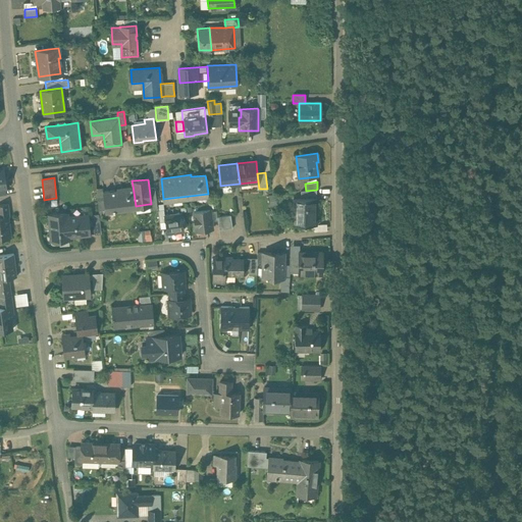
[(117,190),(103,192),(105,210),(136,206),(133,186),(116,188),(117,190)]
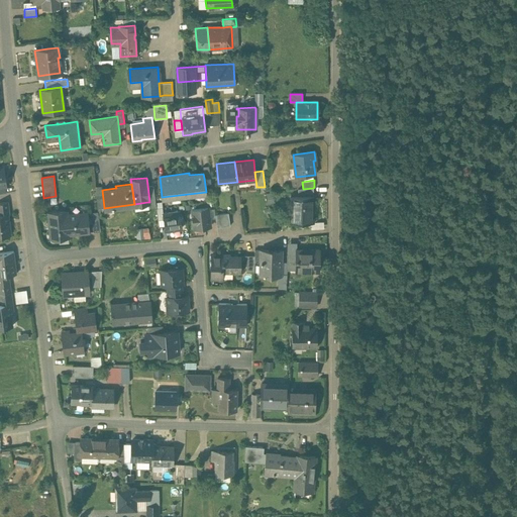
[(153,185),(147,185),(149,202),(147,202),(148,207),(156,206),(153,185)]
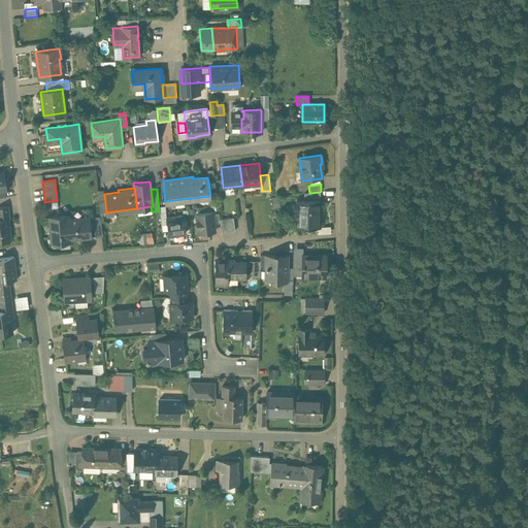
[(309,193),(304,193),(304,200),(320,201),(320,192),(309,193)]
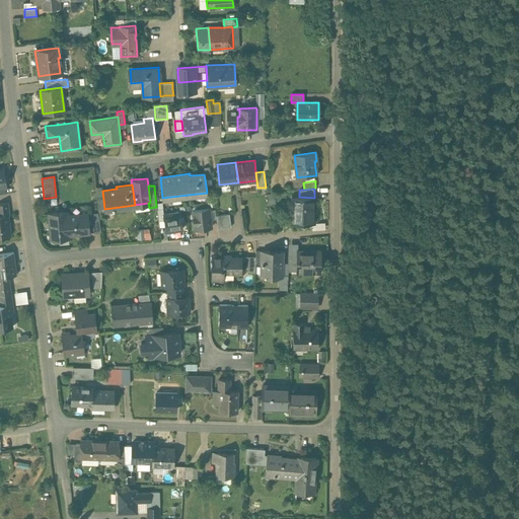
[(299,197),(292,197),(292,208),(294,208),(294,223),(292,223),(314,224),(314,198),(299,197)]
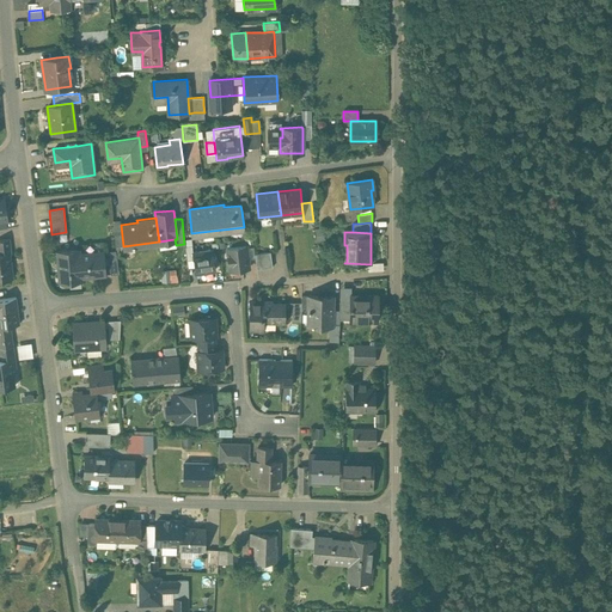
[(8,238),(0,239),(0,279),(12,277),(8,254),(11,252),(8,238)]
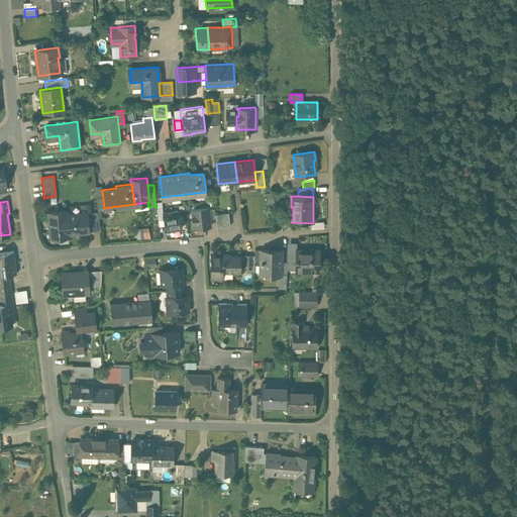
[(208,207),(191,209),(194,228),(210,226),(208,207)]
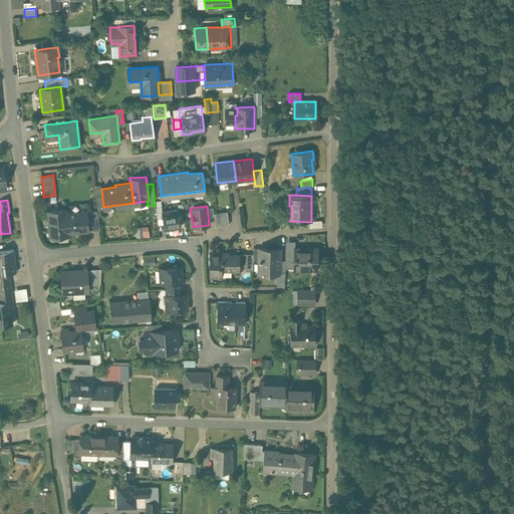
[(66,209),(47,211),(50,237),(68,235),(68,232),(66,215),(66,213),(66,209)]
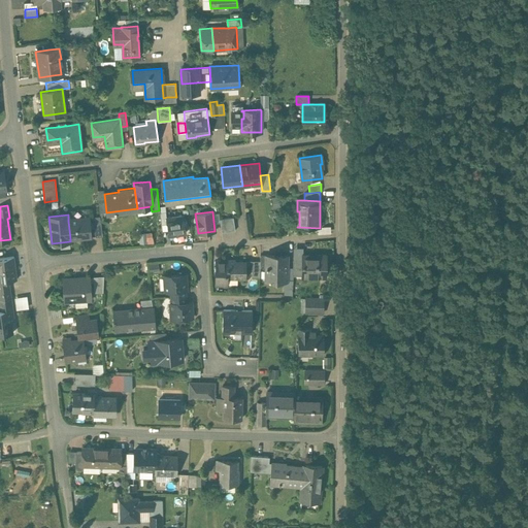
[(184,216),(166,218),(168,235),(186,232),(184,216)]
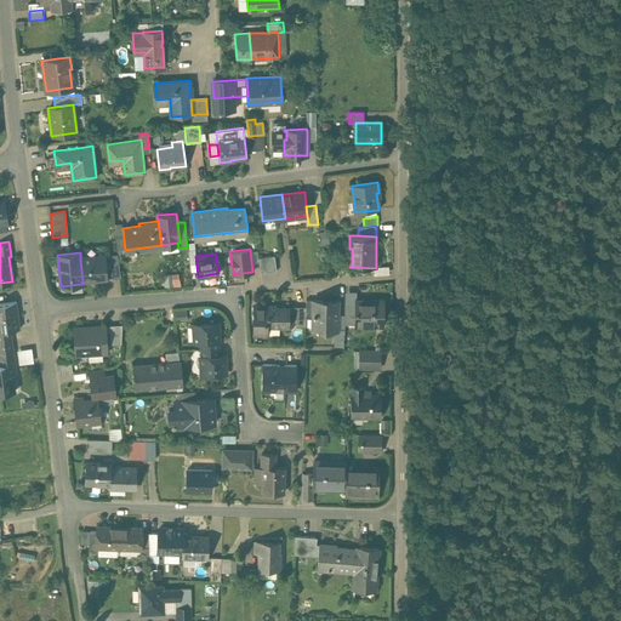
[(104,255),(80,257),(80,260),(83,280),(107,278),(104,255)]
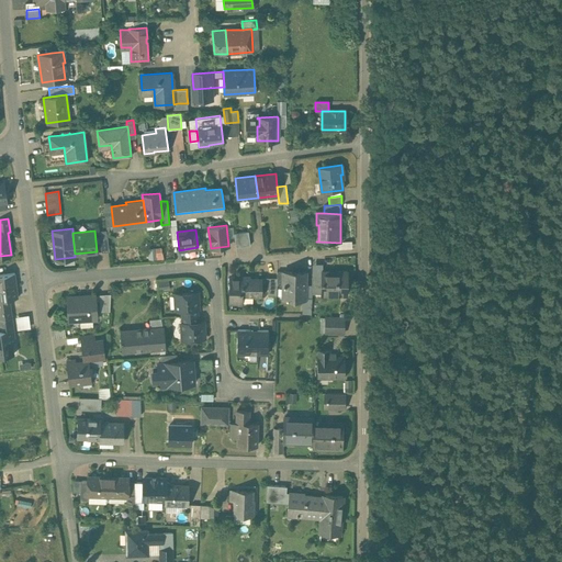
[(248,231),(234,233),(236,247),(250,245),(248,231)]
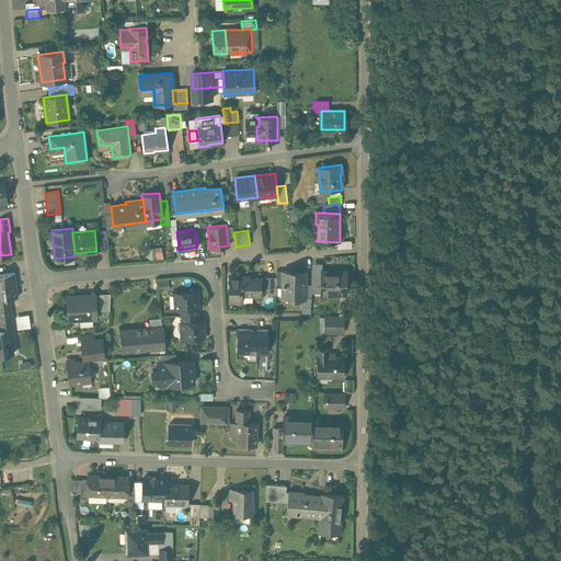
[(106,235),(99,236),(101,251),(109,250),(106,235)]
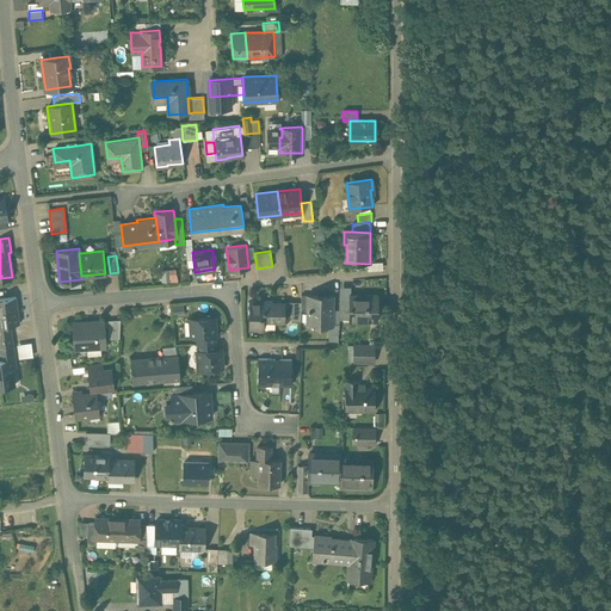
[(165,267),(165,281),(180,281),(180,267),(165,267)]
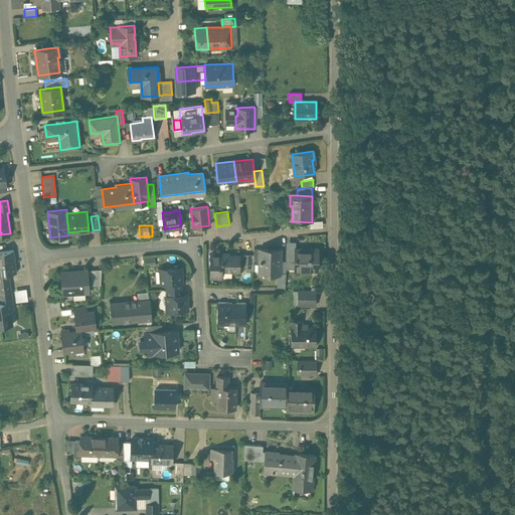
[(318,249),(296,249),(296,246),(295,246),(295,253),(295,270),(318,271),(318,249)]
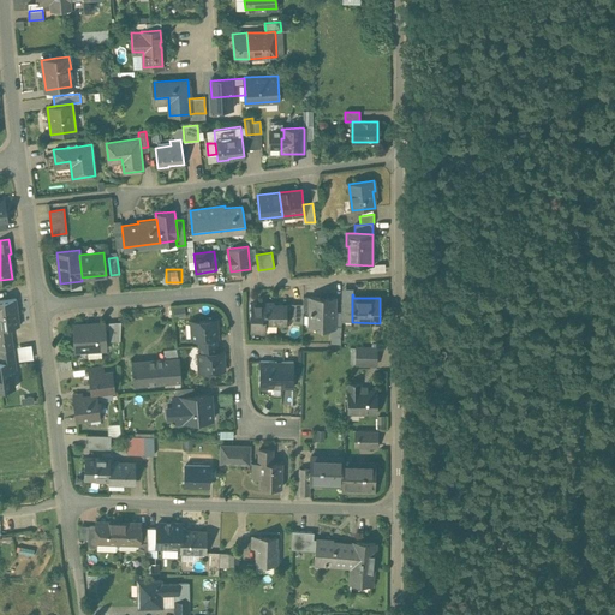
[(334,297),(310,297),(310,312),(310,326),(334,326),(334,311),(334,297)]
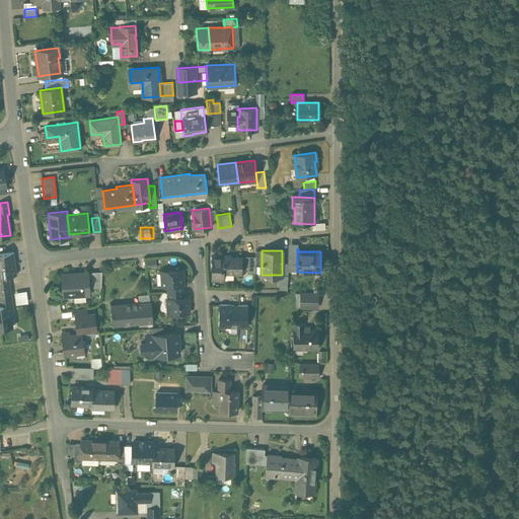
[(12,252),(0,253),(0,276),(8,275),(15,274),(13,262),(12,252)]
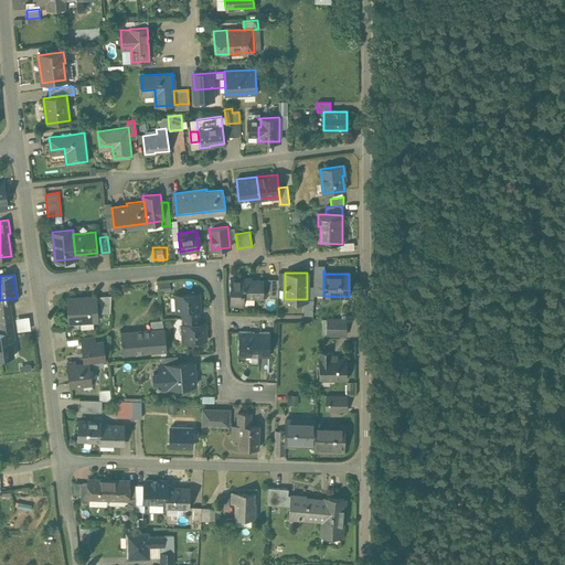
[(262,280),(251,280),(252,278),(243,278),(243,277),(242,277),(242,278),(242,298),(243,298),(243,297),(262,297),(262,298),(263,298),(263,279),(262,279),(262,280)]
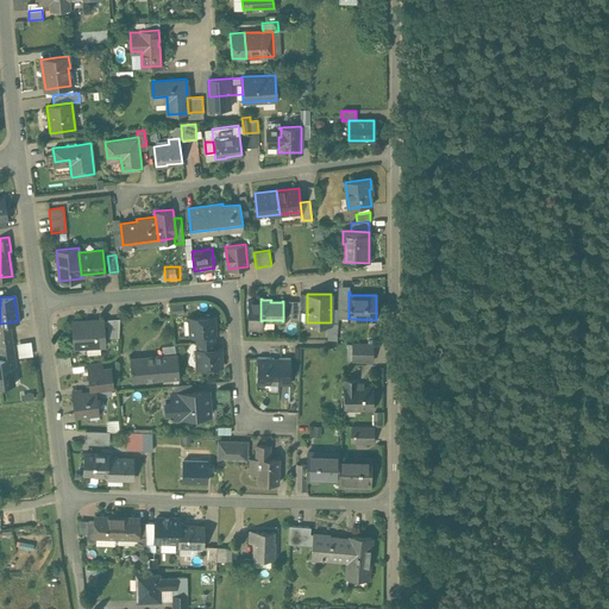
[(261,300),(249,300),(249,327),(261,328),(261,321),(261,300)]
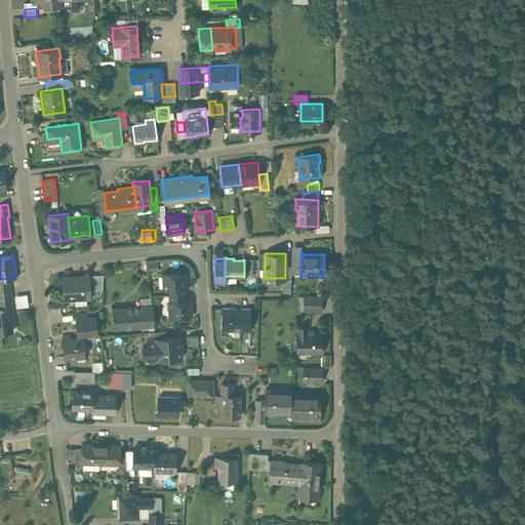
[(300,258),(291,258),(291,267),(291,274),(300,275),(300,258)]
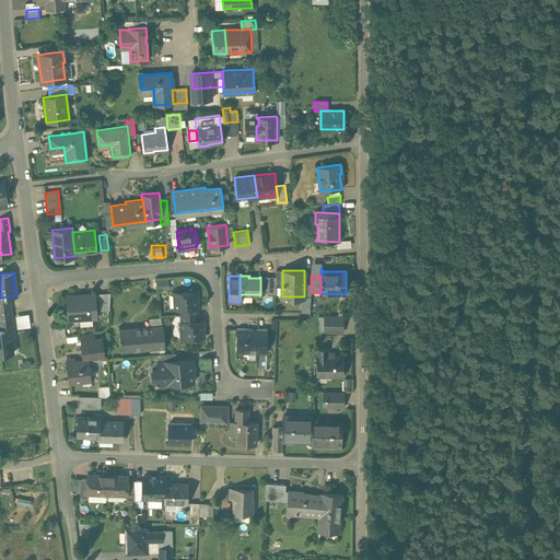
[(276,277),(267,277),(267,294),(276,294),(276,283),(276,277)]
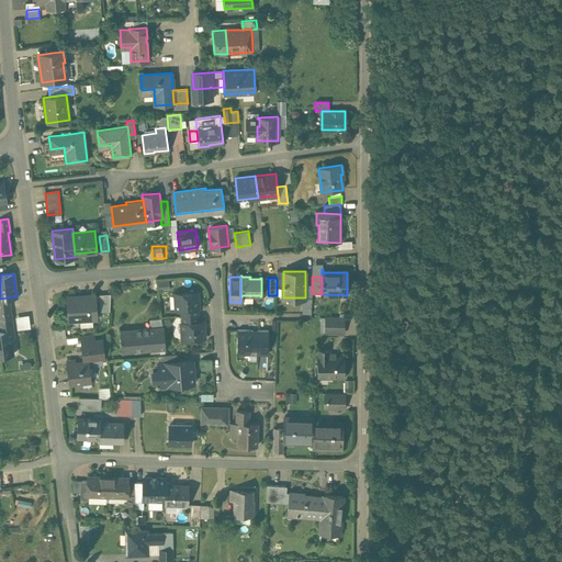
[(197,292),(175,293),(176,310),(181,308),(197,308),(198,307),(197,292)]
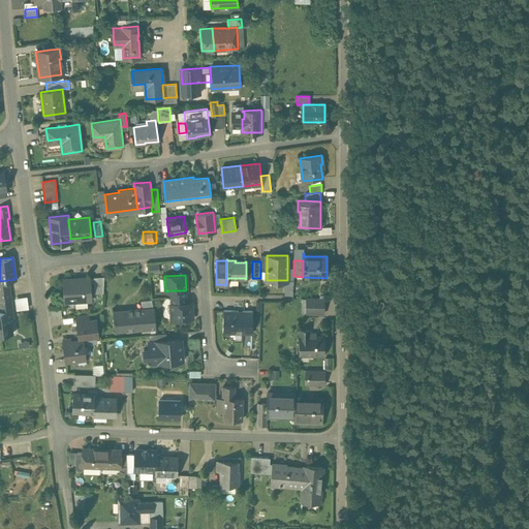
[(82,278),(74,279),(74,278),(62,279),(64,301),(65,301),(65,300),(80,299),(80,300),(91,300),(90,277),(83,278),(82,276),(82,277),(82,278)]
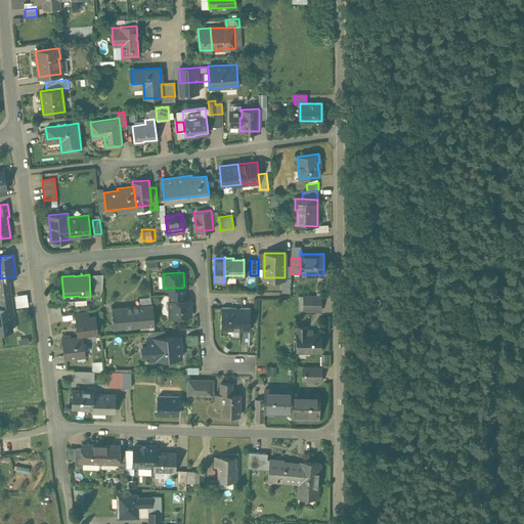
[(102,273),(92,274),(93,290),(101,289),(102,273)]
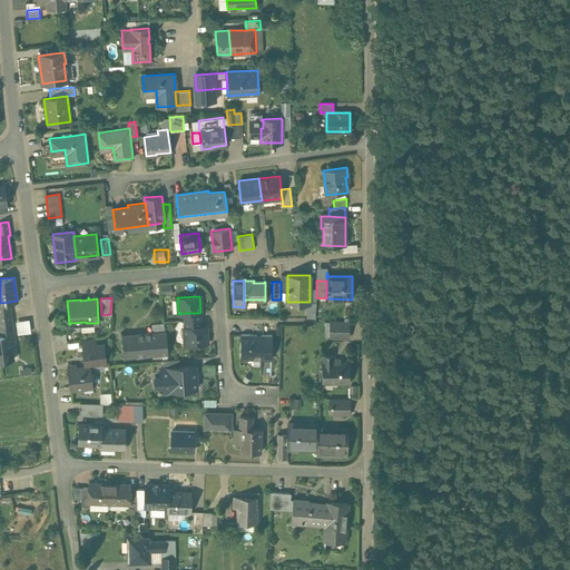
[(0,303),(0,323),(11,322),(9,302),(0,303)]
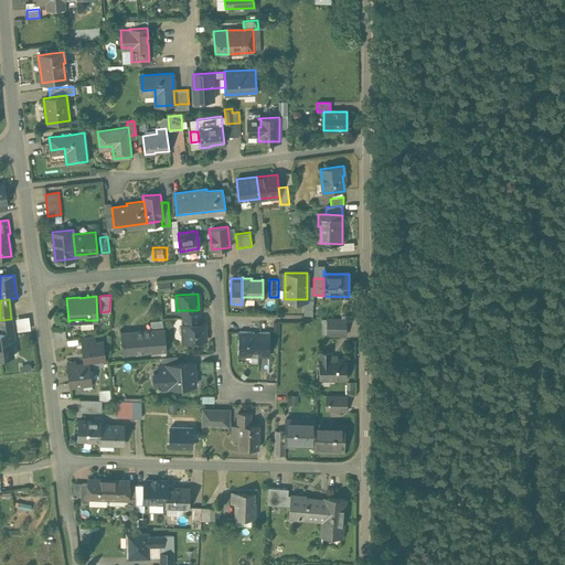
[(19,317),(20,330),(33,329),(32,316),(19,317)]
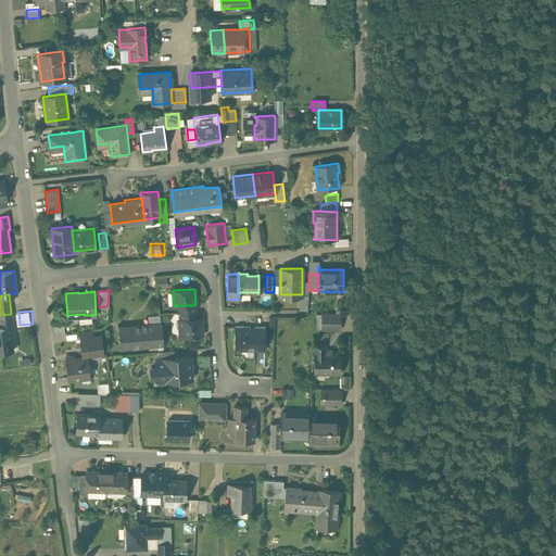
[(0,315),(0,325),(0,327),(0,326),(0,351),(13,350),(13,349),(12,349),(10,332),(13,331),(11,314),(0,315)]
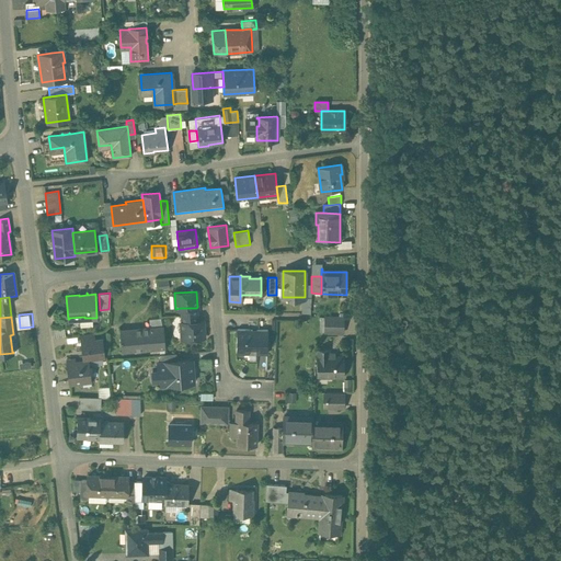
[(344,318),(324,318),(324,332),(343,333),(344,318)]
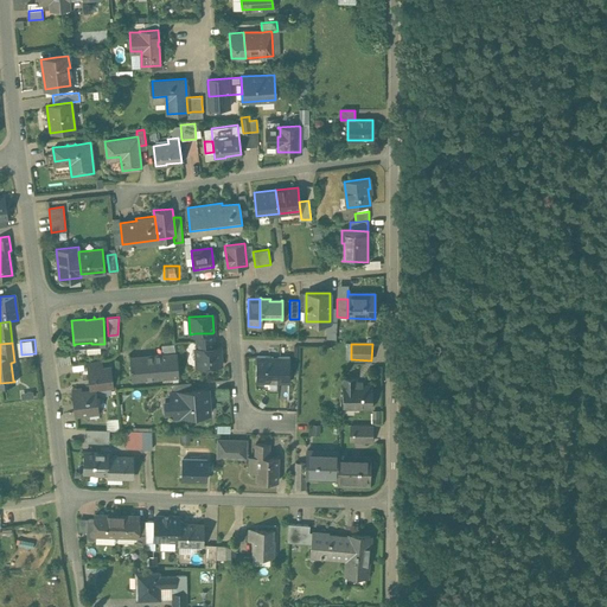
[(197,347),(196,349),(197,365),(221,364),(219,346),(213,347),(197,347)]
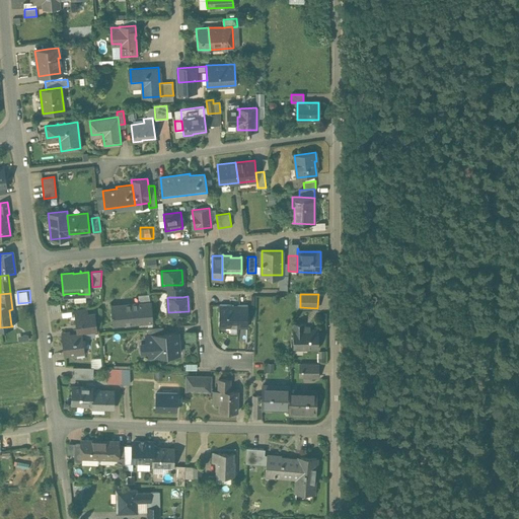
[(151,301),(132,303),(133,323),(152,321),(151,310),(151,301)]
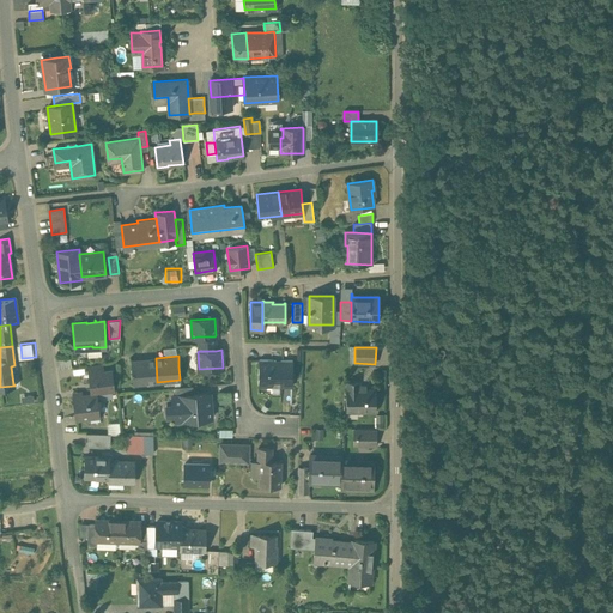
[(156,358),(131,359),(133,383),(157,382),(156,358)]
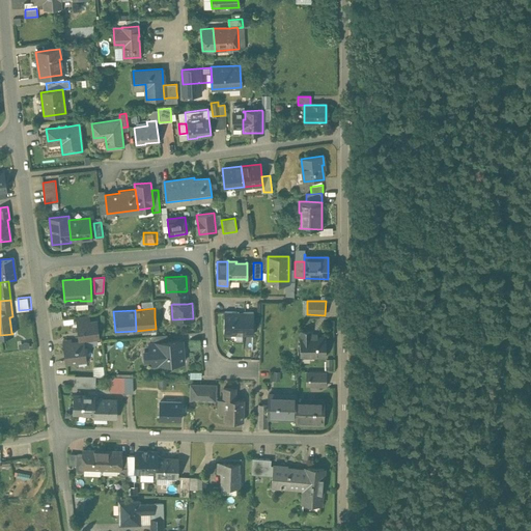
[(253,312),(224,311),(223,334),(252,335),(253,312)]
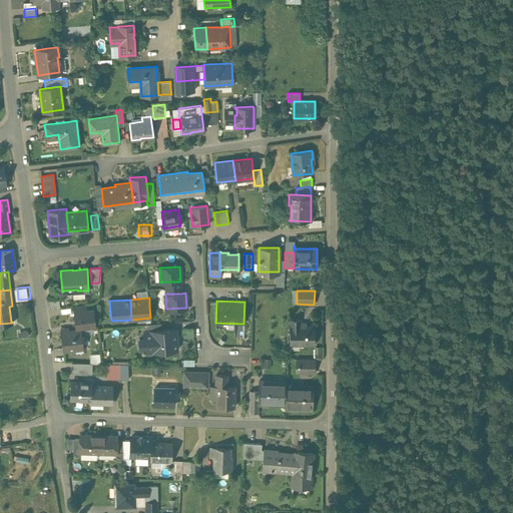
[(92,310),(74,312),(76,328),(94,326),(92,310)]
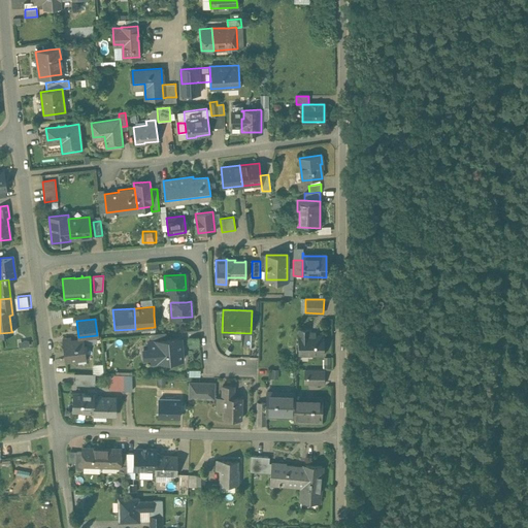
[(323,336),(308,336),(308,329),(299,329),(299,336),(298,336),(298,355),(323,355),(323,336)]
